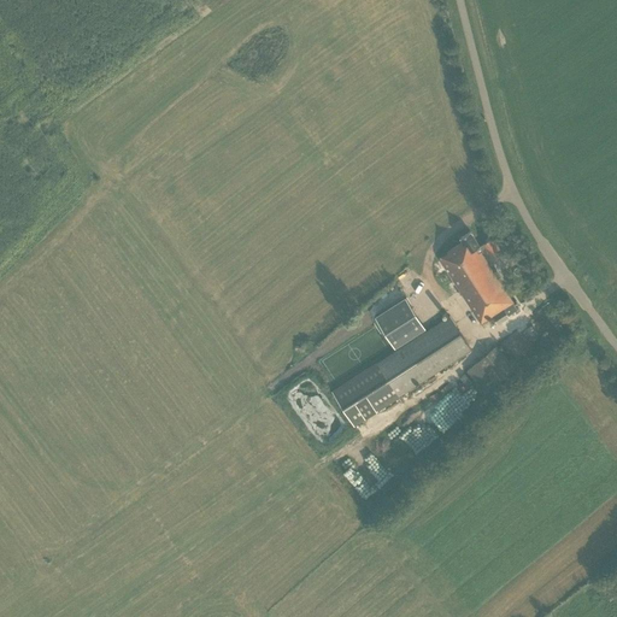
[(486,248),(494,262),(504,256),(493,239),(489,240),(488,239),(485,240),(487,242),(480,247),(470,231),(460,239),(463,242),(447,252),(448,253),(439,259),(481,324),(493,316),(498,324),(509,317),(509,316),(515,311),(517,313),(519,312),(513,304),(513,303),(481,252),(486,248)]
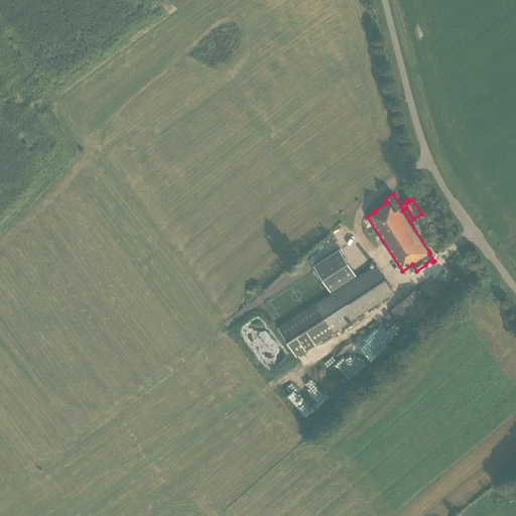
[(345,239),(349,250),(357,247),(353,236),(345,239)]
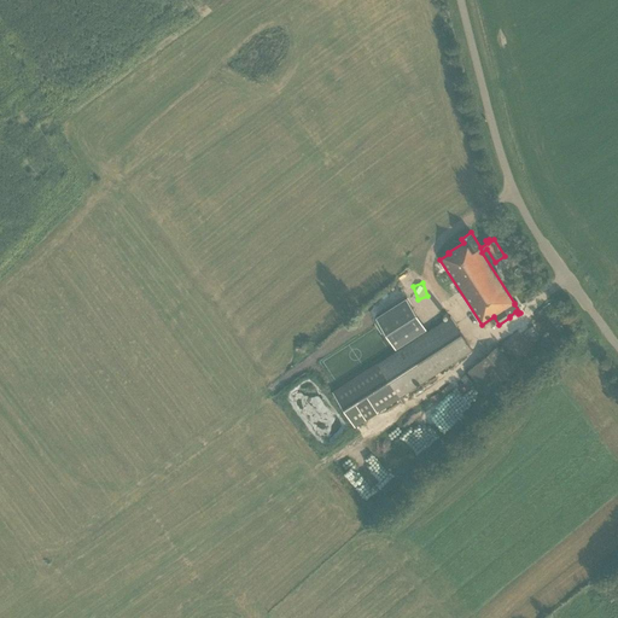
[(427,328),(407,297),(377,318),(396,348),(427,328)]
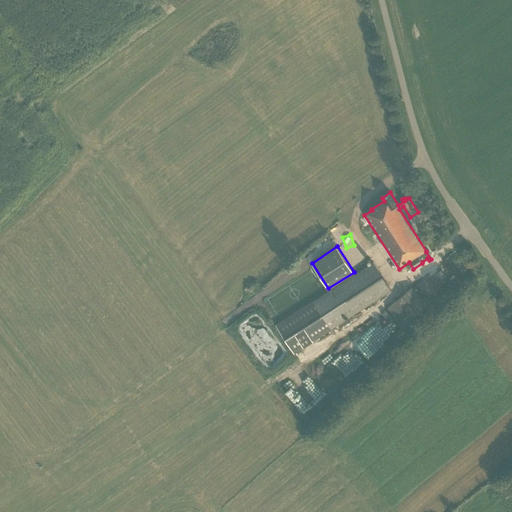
[(391,290),(373,263),(276,325),(294,354),(391,290)]
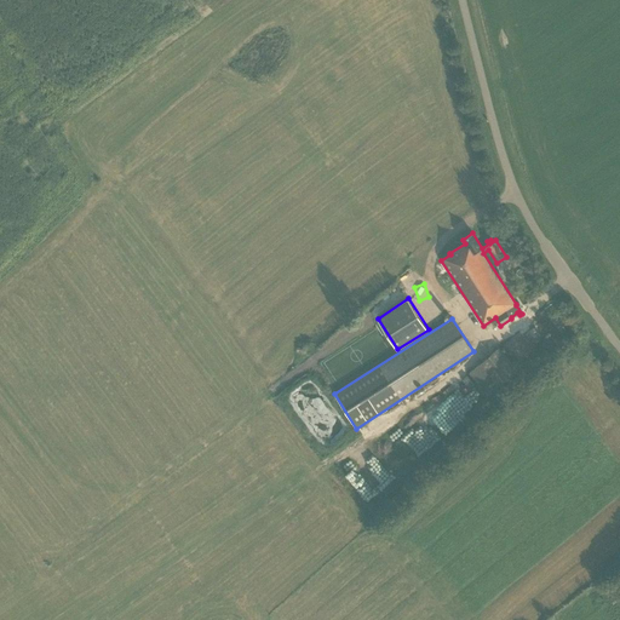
[(579,343),(563,356),(573,366),(587,351),(579,343)]
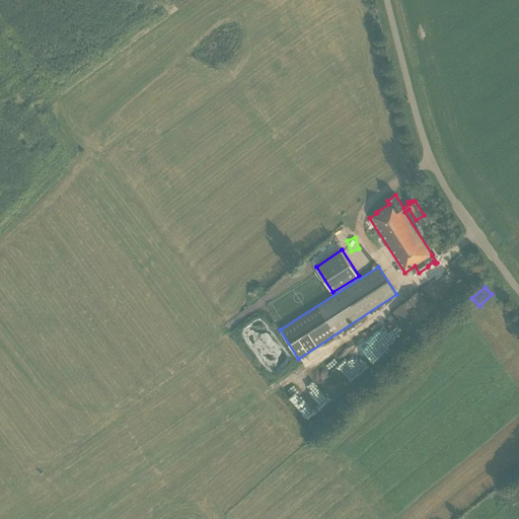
[(418,323),(434,310),(418,291),(392,312),(409,331),(418,323)]
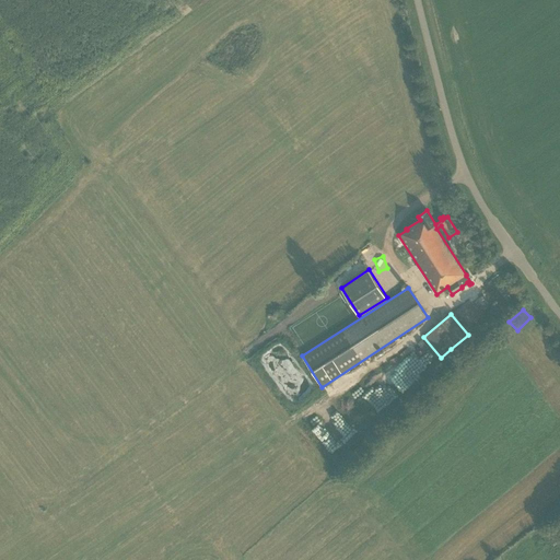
[(303,440),(295,446),(311,466),(318,459),(303,440)]
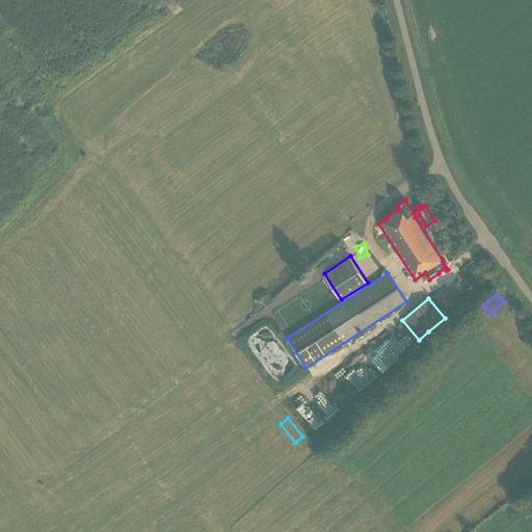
[(502,524),(507,528),(515,517),(510,513),(502,524)]
